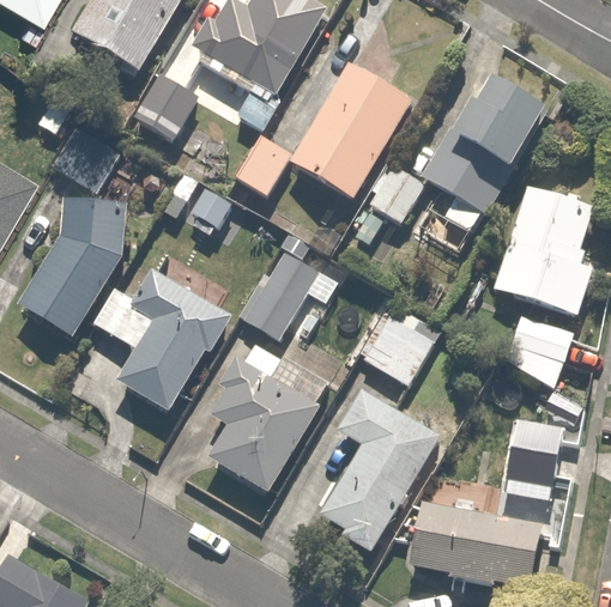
[(11,0),(40,16),(48,0),(11,0)]
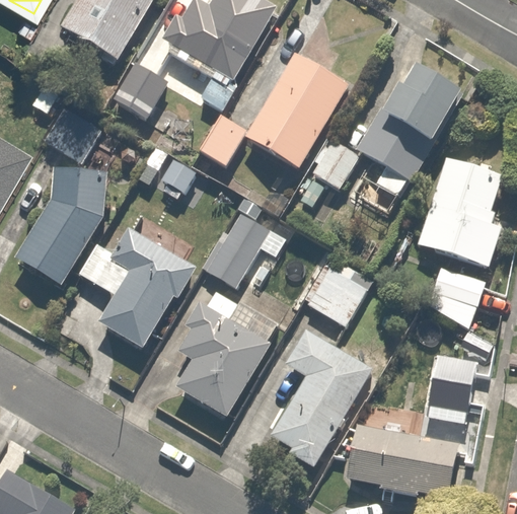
[(78,0),(62,26),(114,58),(148,0),(78,0)]
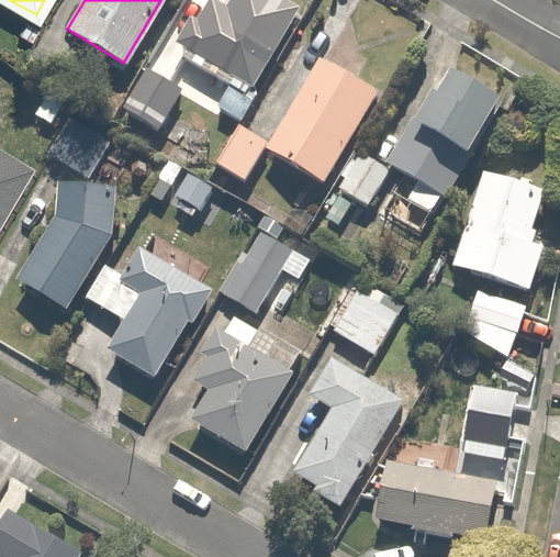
[(201,0),(172,54),(225,84),(213,106),(232,115),(292,6),(281,0),(226,0),(224,3),(217,0),(201,0)]
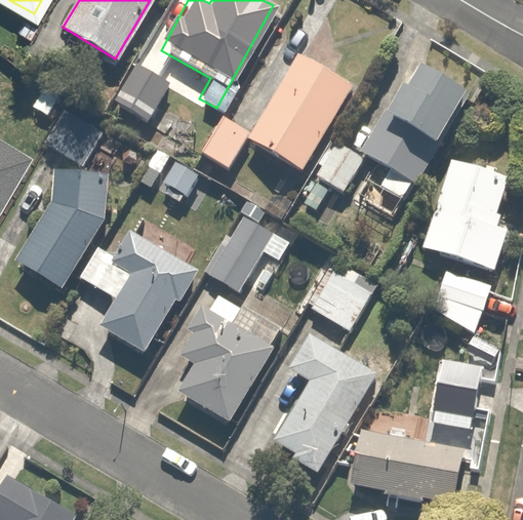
[(294,56),(248,138),(304,170),(351,88),(294,56)]
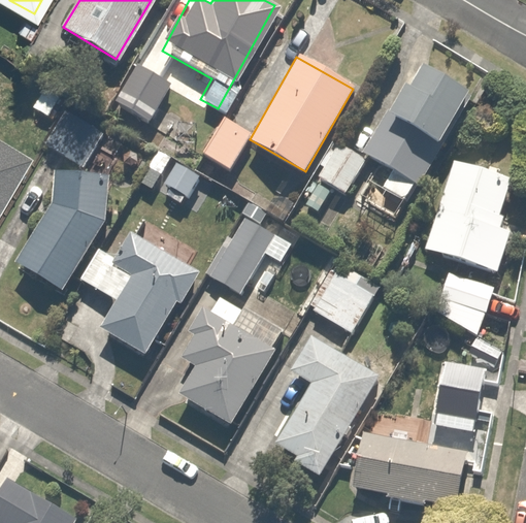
[(362,154),(387,169),(380,183),(412,201),(420,187),(471,95),(414,62),(362,154)]
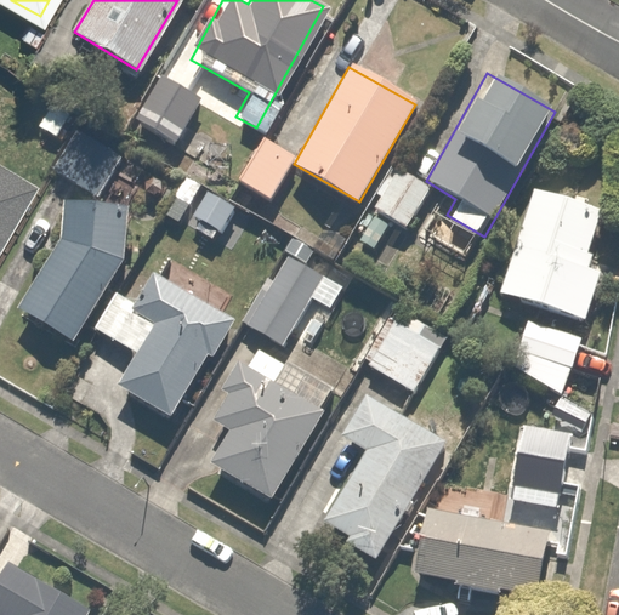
[(73,124),(49,165),(102,195),(125,154),(73,124)]
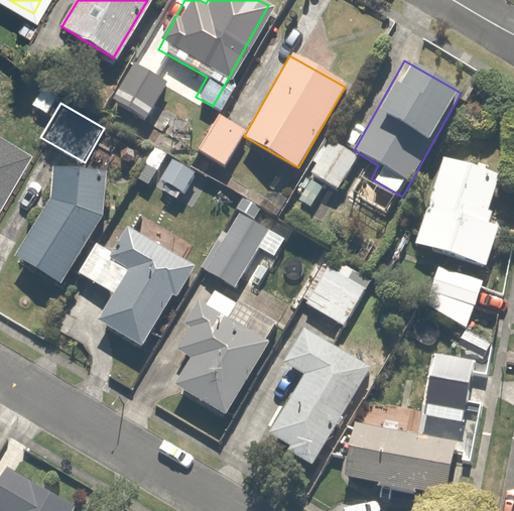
[(222,113),(200,147),(225,163),(247,129),(222,113)]
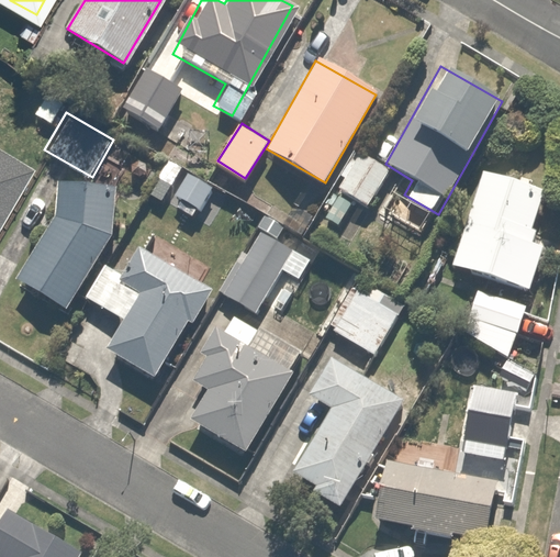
[(0,209),(33,162),(0,138),(0,209)]
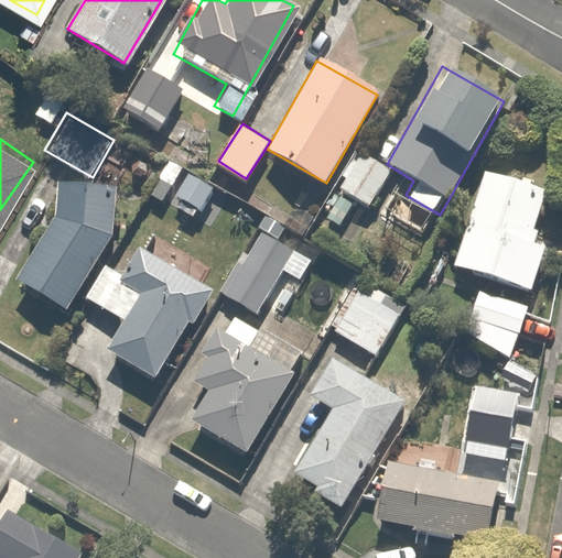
[(353,150),(338,171),(345,175),(339,184),(367,201),(386,172),(353,150)]
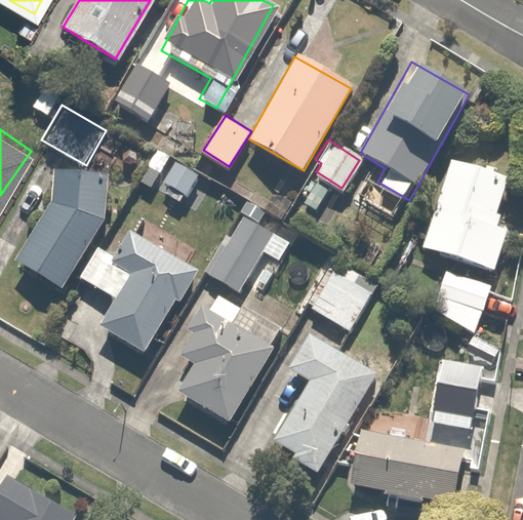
[(492,224),(507,176),(449,159),(423,246),(497,269),(510,229),(492,224)]
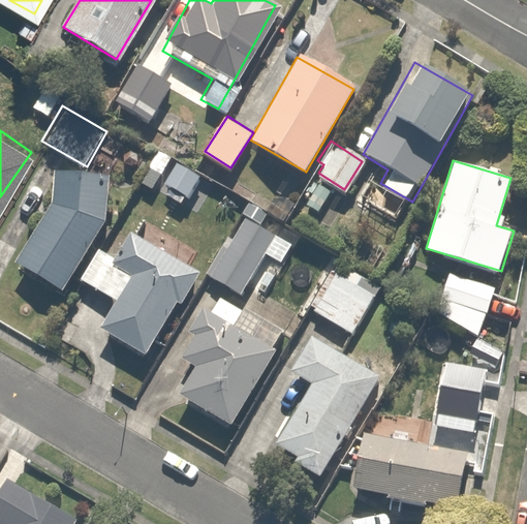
[(176,163),(165,182),(188,195),(198,177),(176,163)]
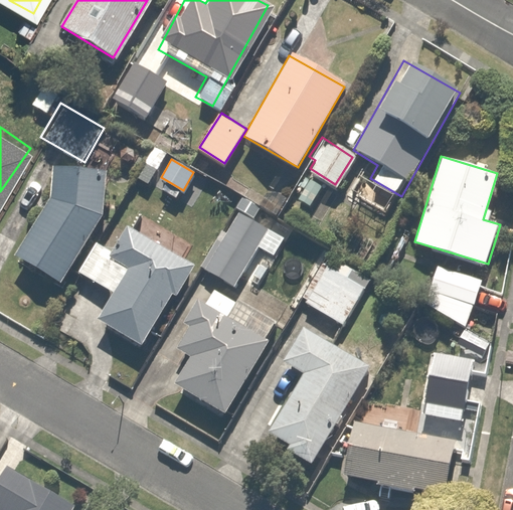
[(55,164),(47,199),(13,256),(55,282),(101,208),(101,174),(55,164)]
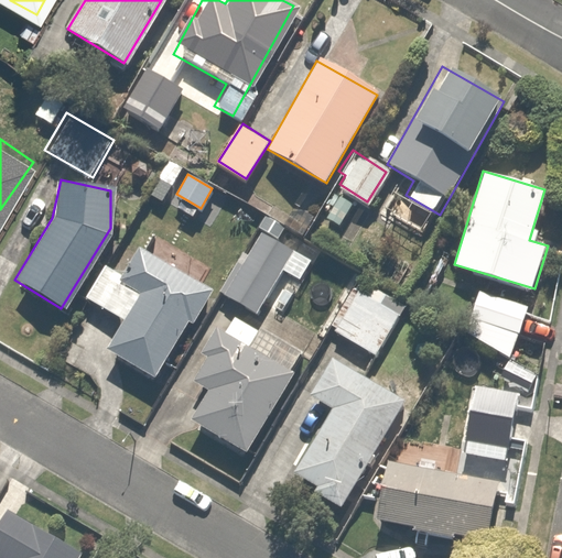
[(263,230),(226,293),(258,312),(294,250),(263,230)]
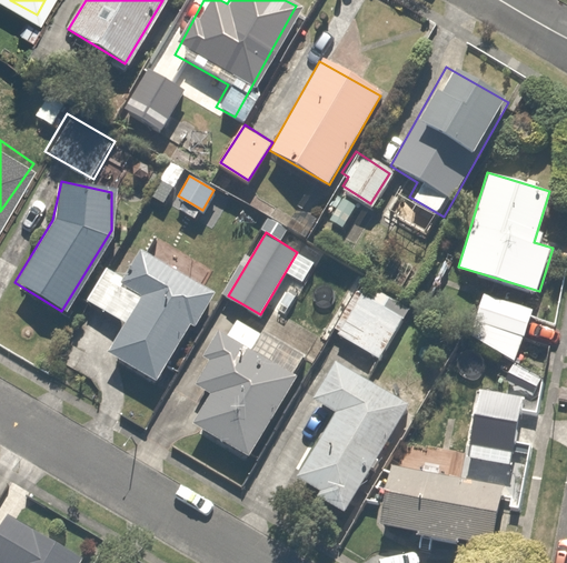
[(86,301),(123,321),(106,353),(157,381),(190,321),(198,325),(217,292),(209,288),(159,259),(139,249),(125,274),(106,264),(86,301)]
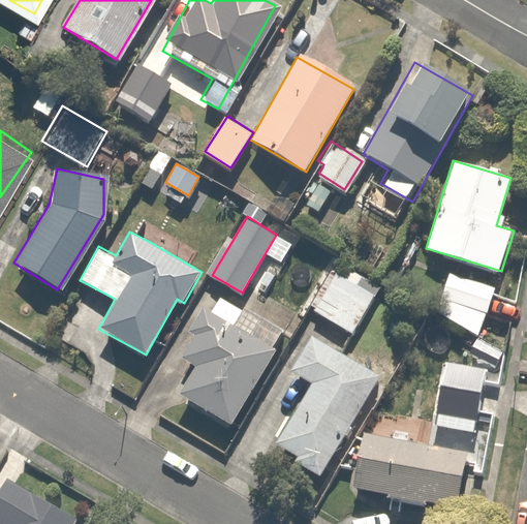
[(357,280),(360,274),(338,259),(310,303),(359,334),(382,297),(357,280)]
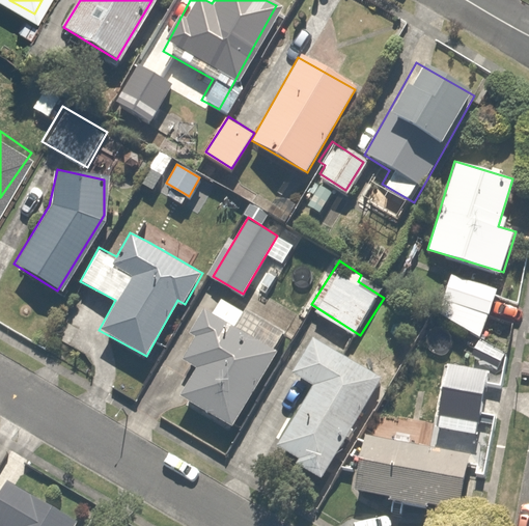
[(496,285),(449,271),(438,309),(481,338),(496,285)]
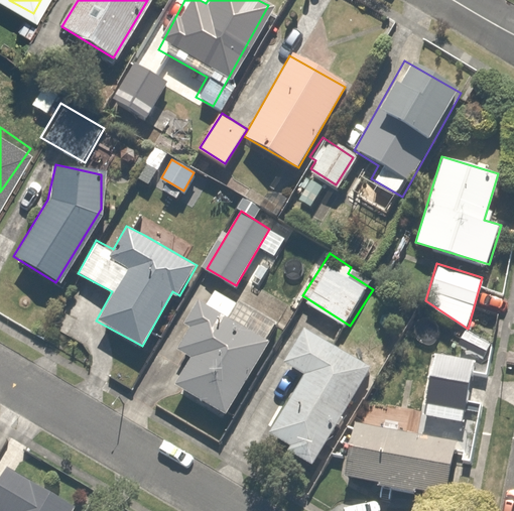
[(178,351),(190,357),(177,385),(231,410),(266,336),(213,310),(193,300),(181,326),(188,330),(178,351)]
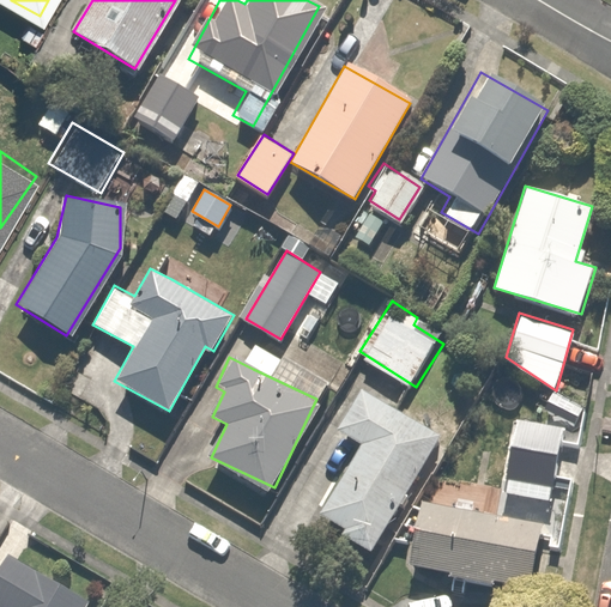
[(363,384),(333,429),(358,445),(314,510),(367,546),(441,437),(363,384)]
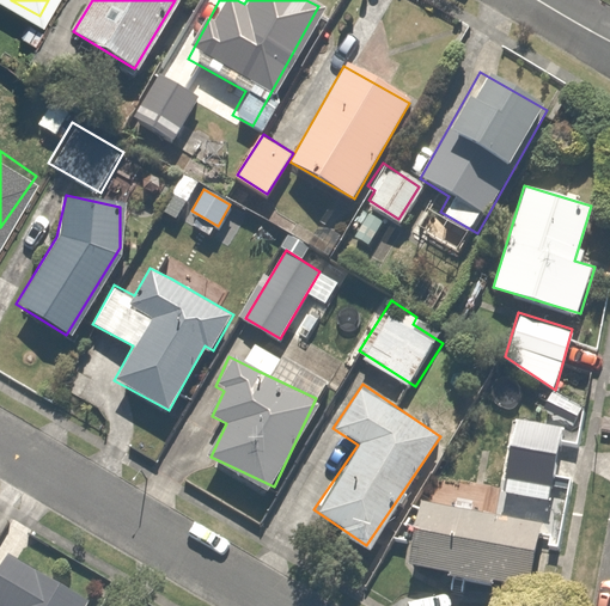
[(563,426),(513,418),(499,507),(549,515),(563,426)]
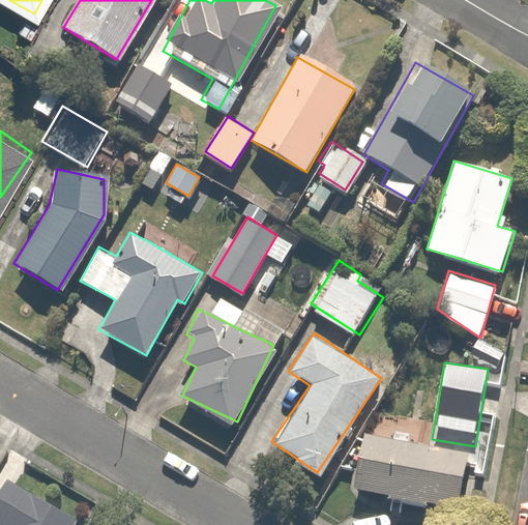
[(468,455),(361,433),(351,486),(458,507),(468,455)]
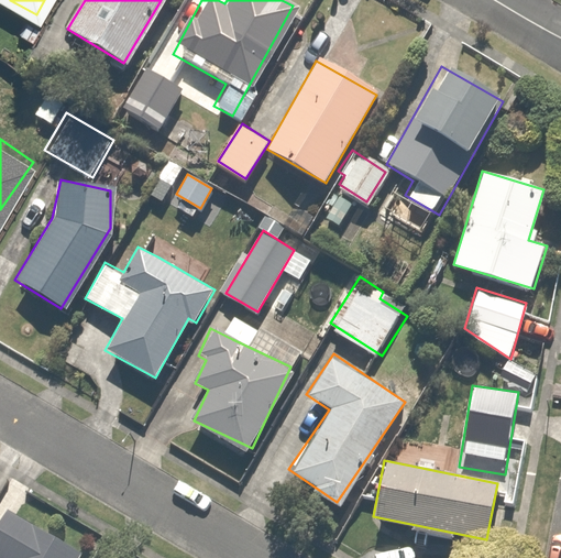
[(0,522),(0,557),(77,557),(80,554),(33,523),(9,507),(0,522)]
